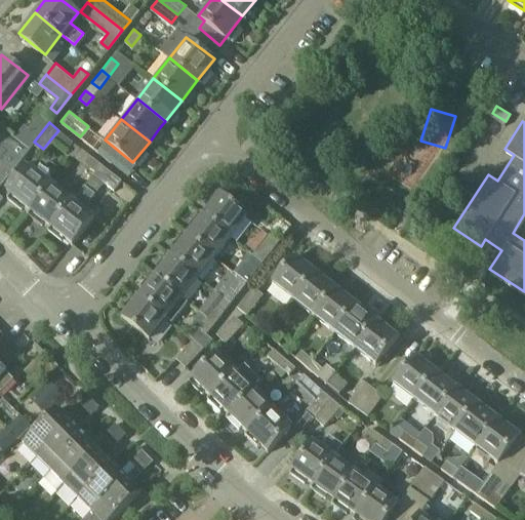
[(0,184),(29,148),(6,130),(0,137),(0,141),(8,148),(0,158),(0,184)]
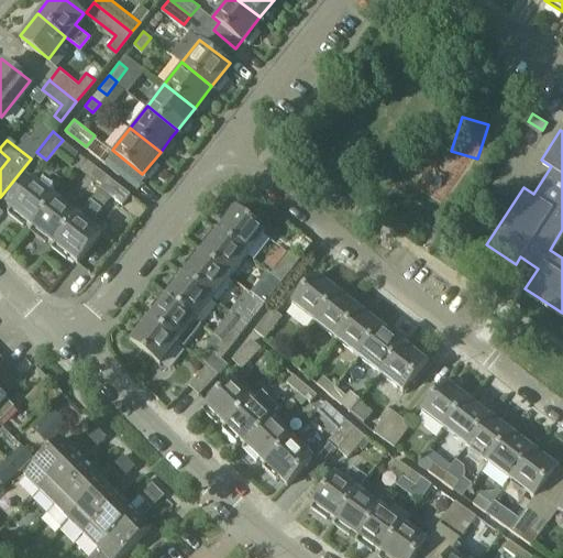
[(63,140),(55,149),(69,161),(77,151),(63,140)]
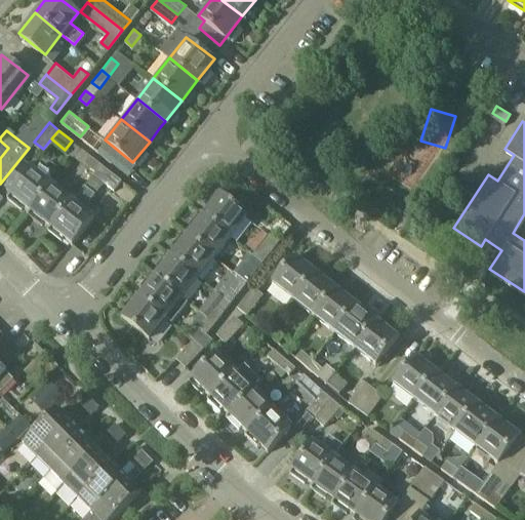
[(95,169),(101,163),(89,154),(84,161),(95,169)]
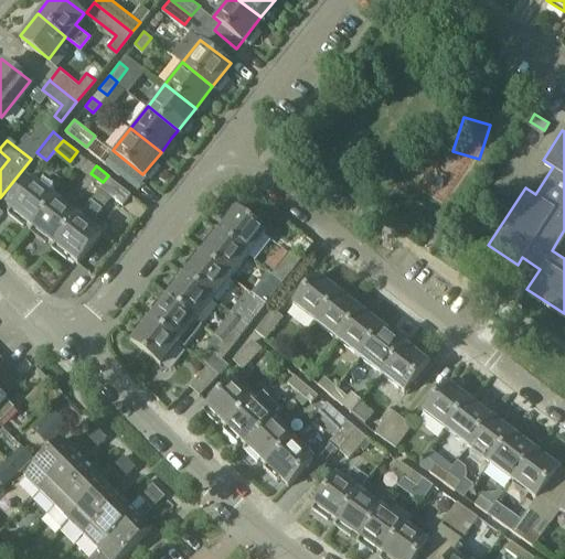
[(10,193),(14,199),(8,206),(33,226),(56,196),(27,173),(10,193)]
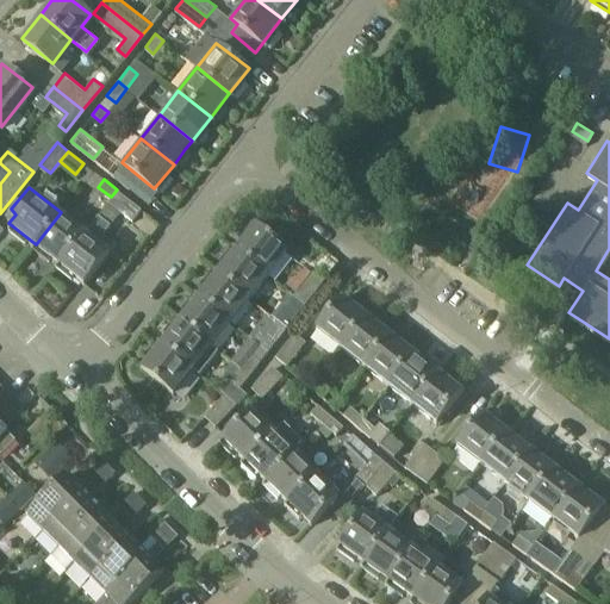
[(117,190),(111,197),(109,199),(131,217),(139,207),(117,190)]
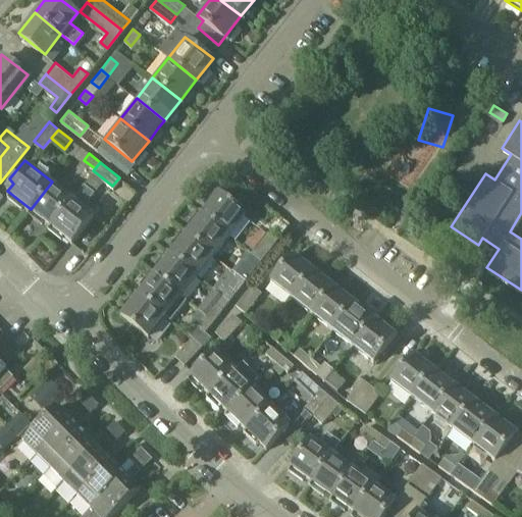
[(51,224),(72,197),(52,181),(52,182),(31,209),(43,218),(51,224)]
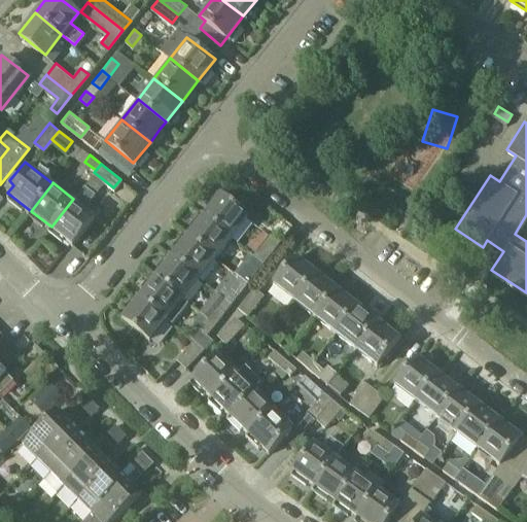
[(71,243),(94,215),(93,215),(98,209),(85,200),(93,190),(84,184),(51,227),(63,237),(71,243)]
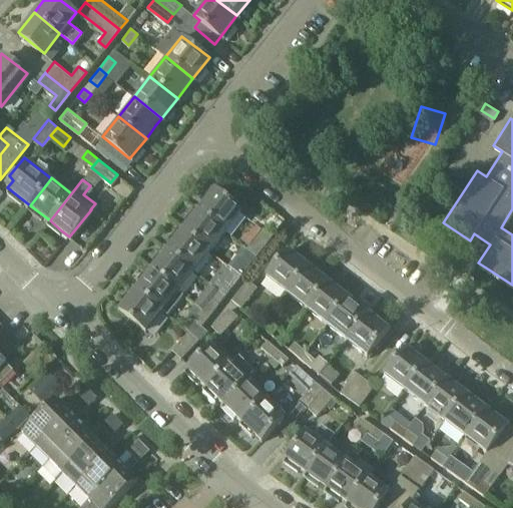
[(196,206),(224,228),(240,208),(212,186),(196,206)]
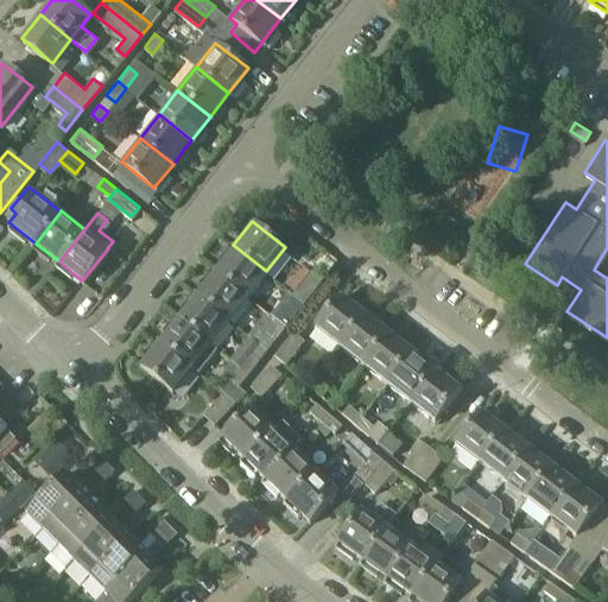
[(247,295),(266,271),(233,245),(214,268),(247,295)]
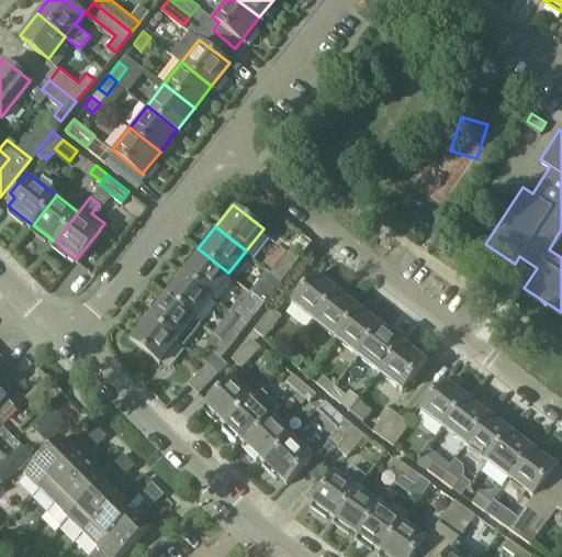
[(211,294),(228,273),(198,248),(187,263),(181,271),(211,294)]
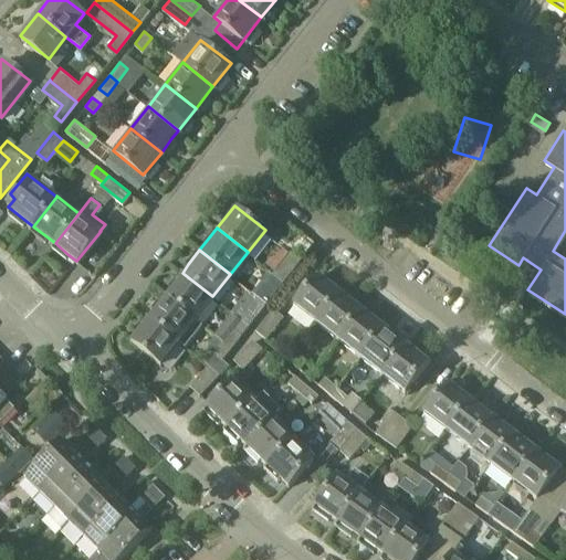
[(283,281),(300,260),(290,252),(273,273),(283,281)]
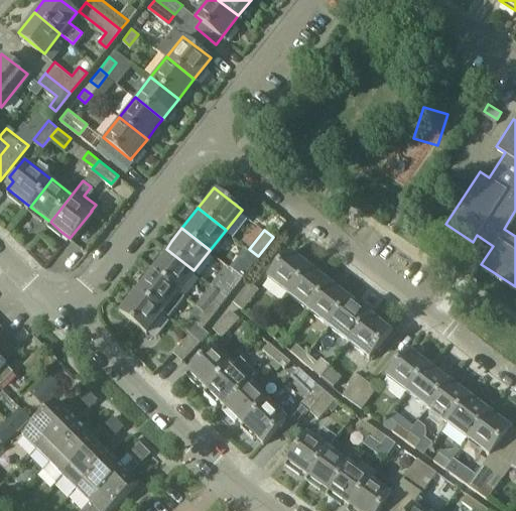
[(178,290),(194,270),(166,249),(151,267),(150,269),(178,290)]
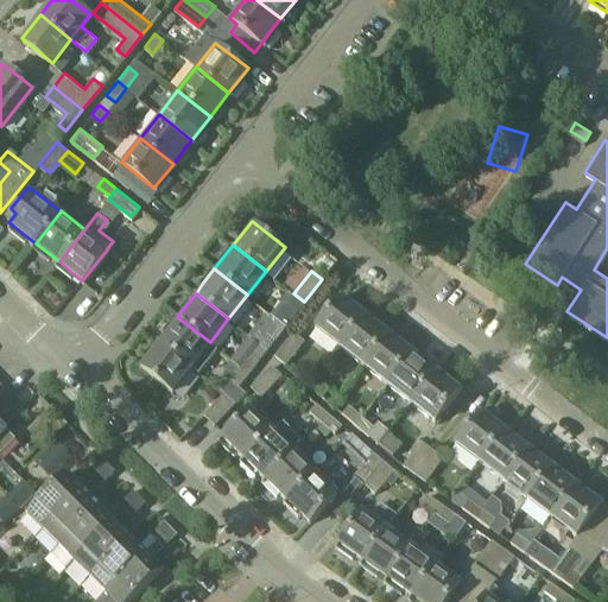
[(339,344),(365,312),(348,301),(340,293),(314,325),(339,344)]
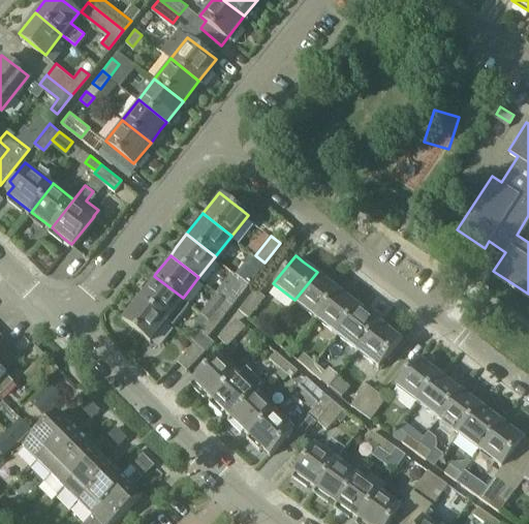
[(241,277),(248,283),(257,272),(250,266),(241,277)]
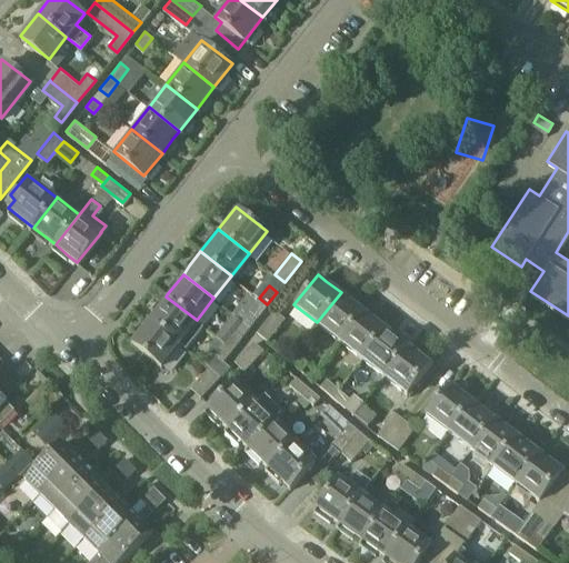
[(339,340),(363,310),(349,298),(341,292),(317,322),(339,340)]
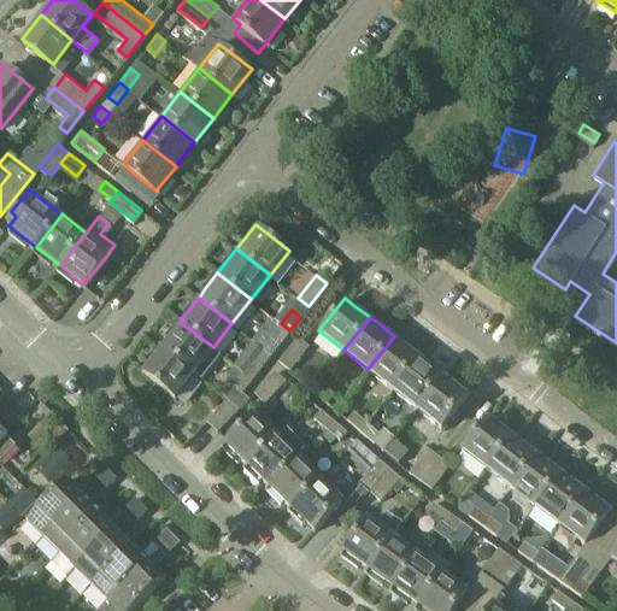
[(194,371),(213,347),(180,322),(169,336),(160,346),(194,371)]
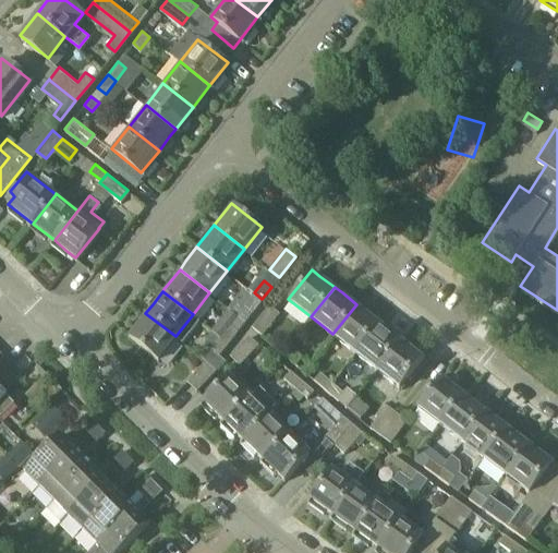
[(254,309),(262,299),(254,292),(245,303),(254,309)]
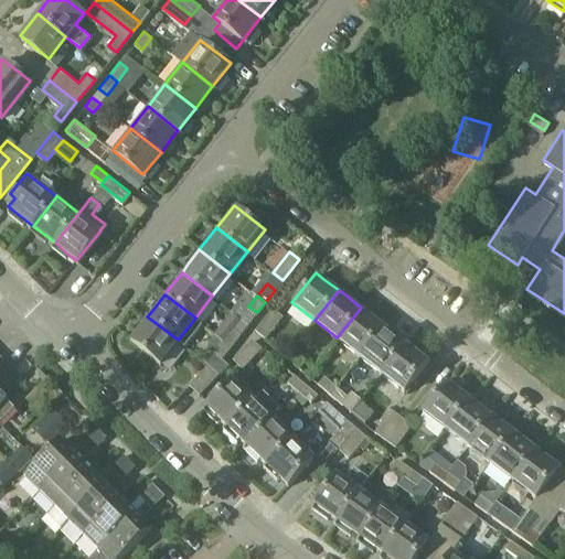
[(265,337),(284,315),(273,307),(255,329),(265,337)]
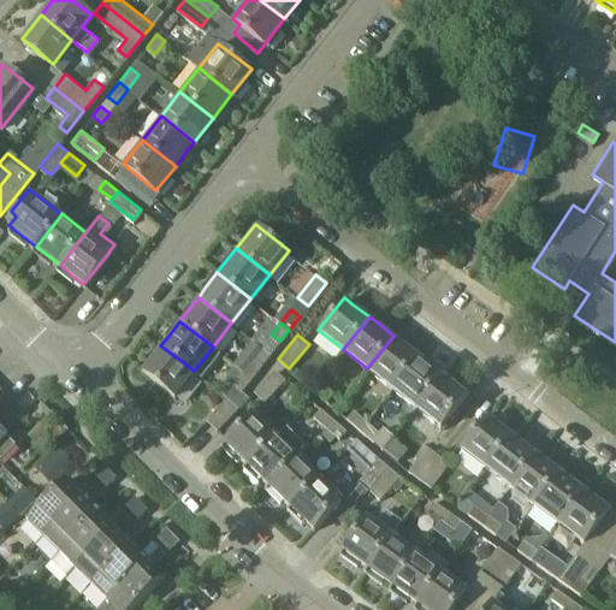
[(391,388),(418,354),(402,343),(394,336),(367,368),(391,388)]
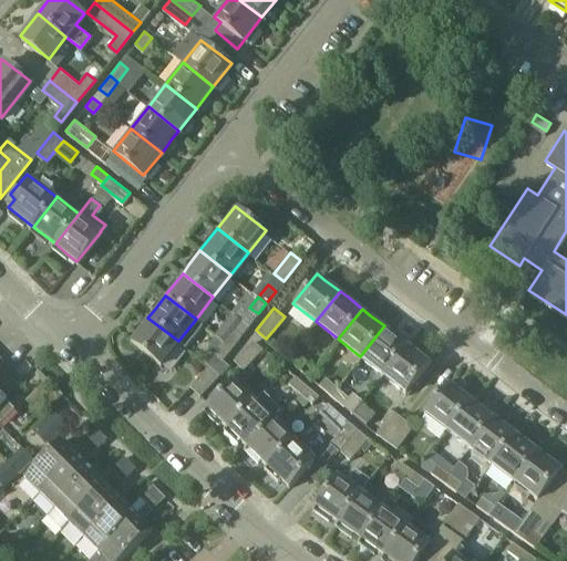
[(160,364),(178,341),(147,318),(137,331),(130,341),(160,364)]
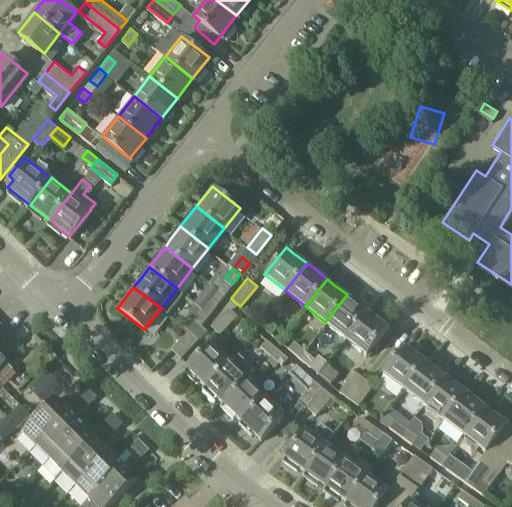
[(345,337),(366,310),(354,300),(347,294),(325,322),(345,337)]
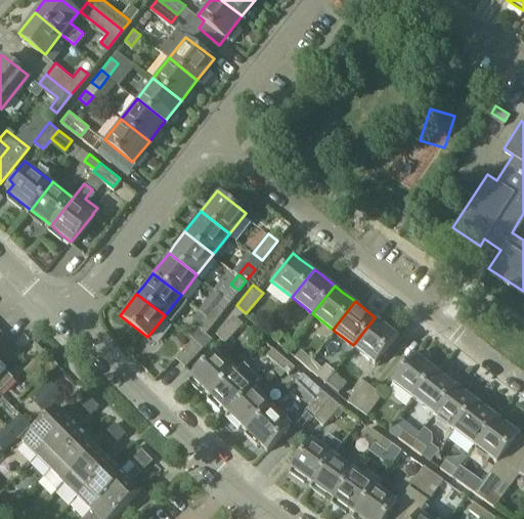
[(206,315),(214,321),(222,310),(215,304),(206,315)]
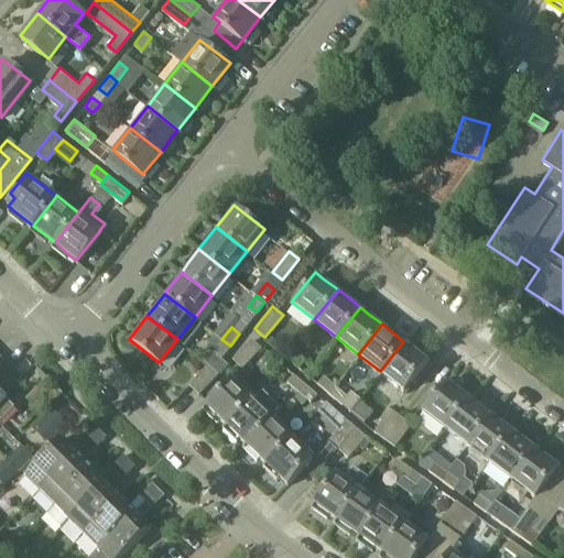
[(243,365),(262,347),(250,338),(232,356),(243,365)]
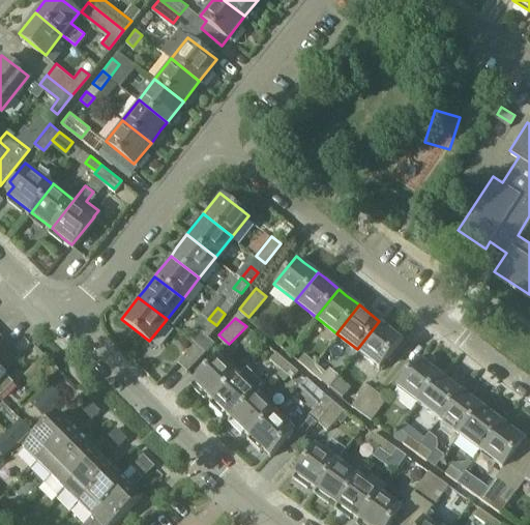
[(207,337),(216,325),(208,319),(199,330),(207,337)]
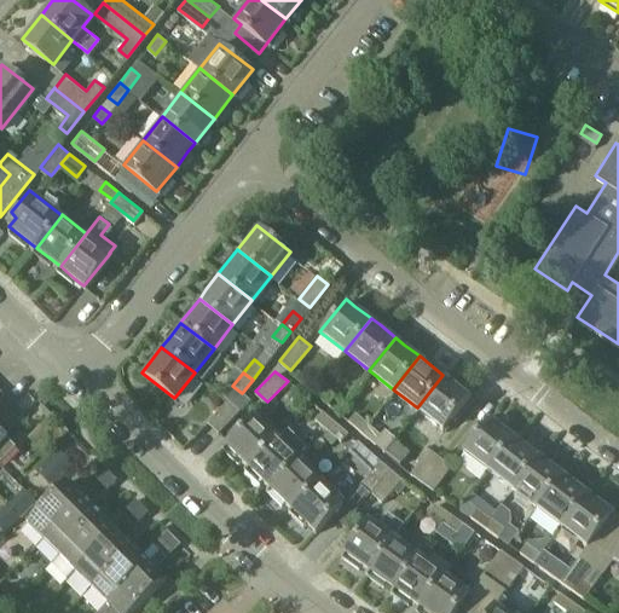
[(443,375),(417,408),(443,428),(468,395),(443,375)]
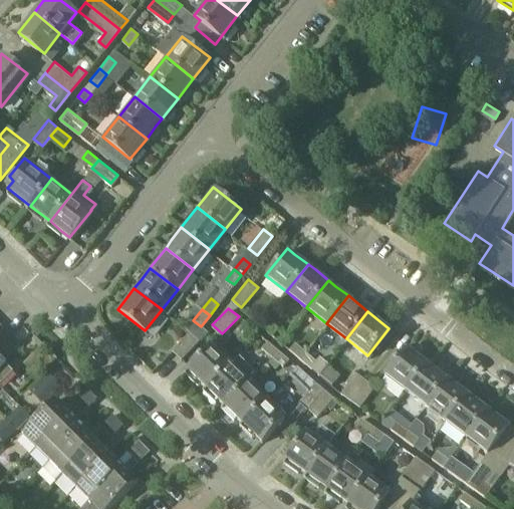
[(280,340),(287,332),(267,316),(261,323),(280,340)]
